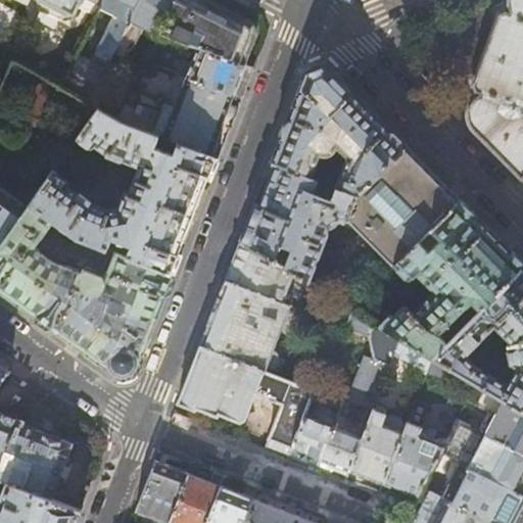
[(37,0),(40,9),(59,17),(74,14),(80,0),(37,0)]
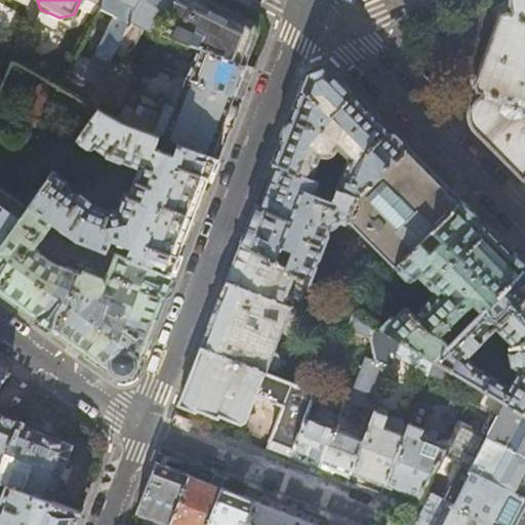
[(103,0),(101,6),(116,13),(95,52),(111,59),(120,39),(139,0),(103,0)]
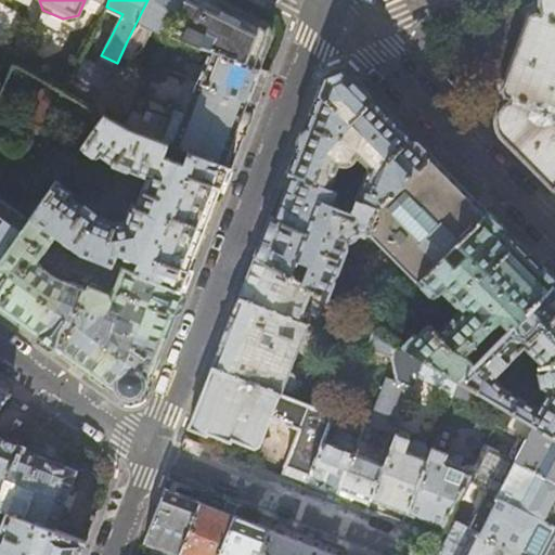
[(147,0),(127,41),(141,48),(144,47),(154,30),(168,37),(169,34),(185,0),(147,0)]
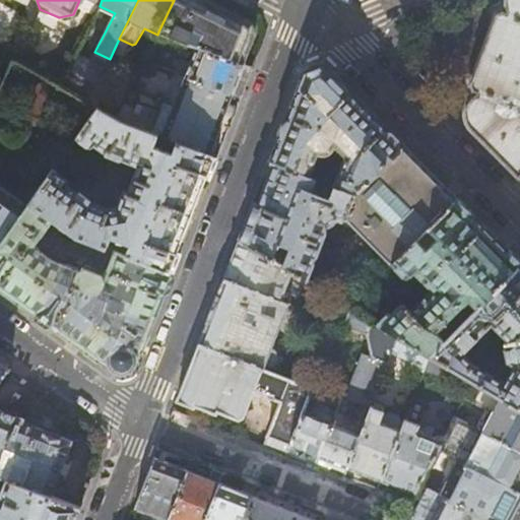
[(206,0),(174,0),(158,31),(197,46),(242,63),(243,62),(248,48),(254,33),(253,27),(250,22),(247,19),(206,0)]
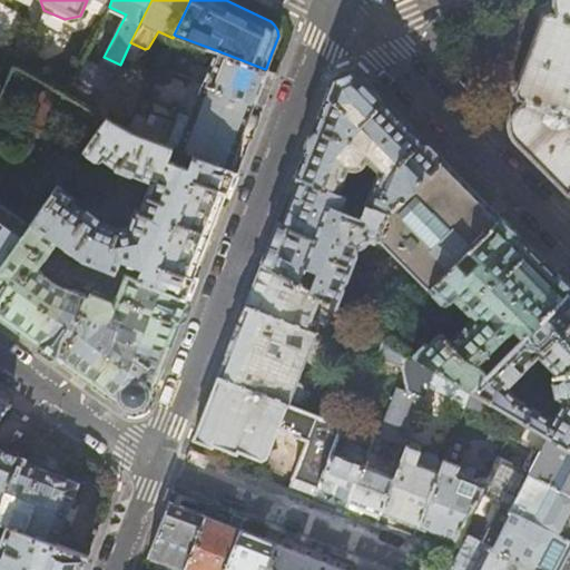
[(569,0),(554,0),(554,5),(556,11),(553,13),(550,12),(544,15),(543,15),(541,20),(542,20),(518,87),(517,87),(514,92),(516,92),(518,100),(522,101),(522,104),(517,108),(514,110),(511,117),(510,123),(511,129),(514,138),(569,193),(569,190),(569,0)]
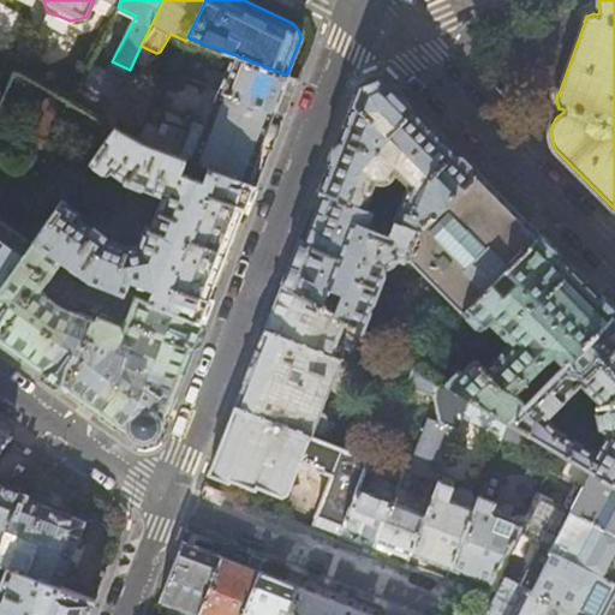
[(287,76),(286,75),(233,54),(219,90),(274,111),(280,97),(287,77),(287,76)]
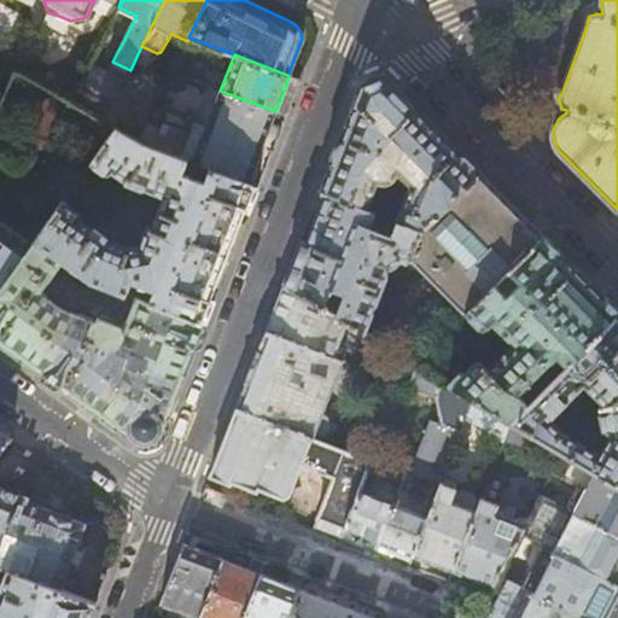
[(91,64),(74,101),(106,121),(126,81),(91,64)]
